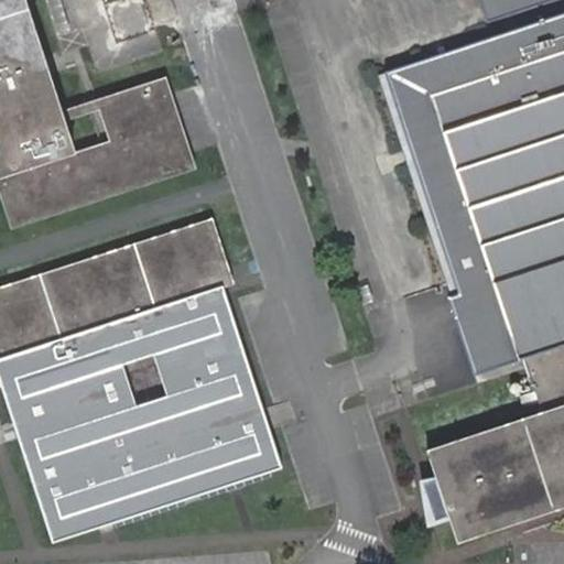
[(0,0),(0,169),(72,147),(56,106),(47,68),(42,54),(24,0),(0,0)]
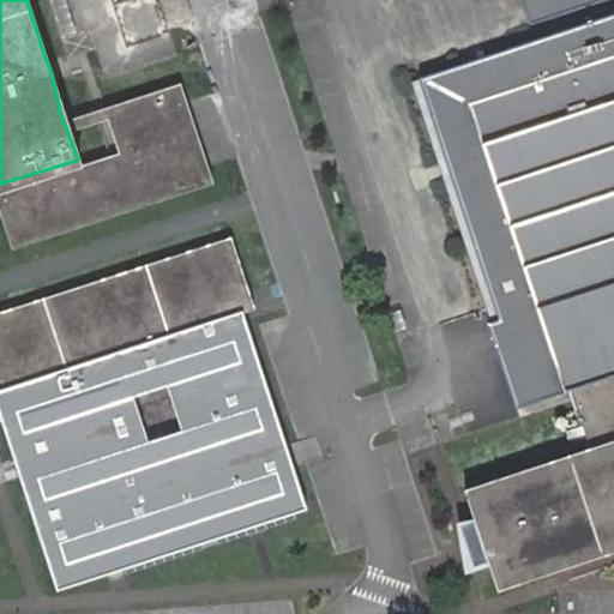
[(524,0),(531,22),(595,0),(524,0)]
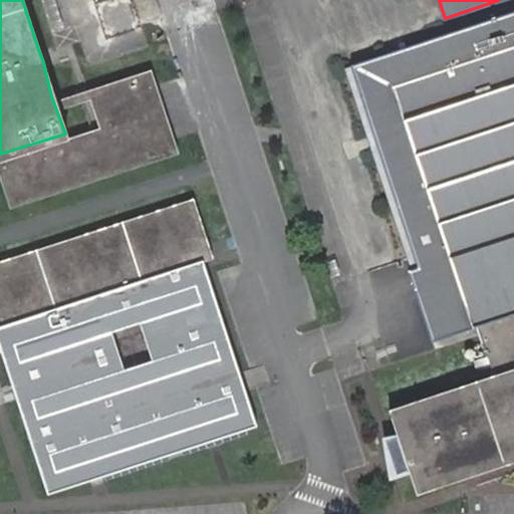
[(513,13),(442,38),(355,66),(421,268),(413,271),(435,338),(480,327),(495,375),(391,411),(404,453),(417,493),(513,460),(513,13)]
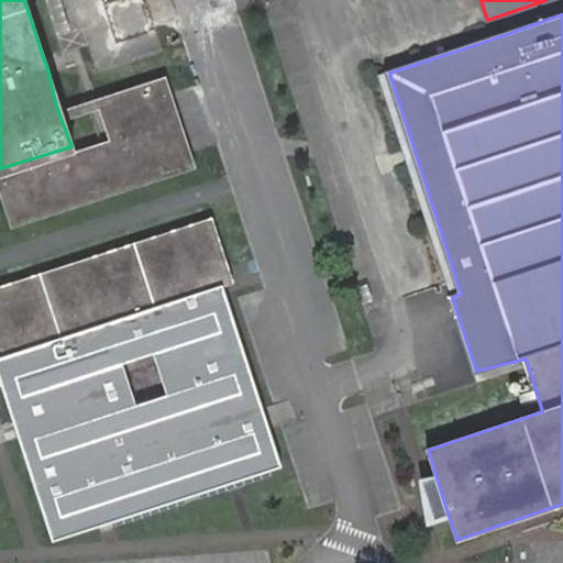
[(72,146),(0,168),(0,188),(12,224),(192,165),(163,75),(56,106),(72,146)]
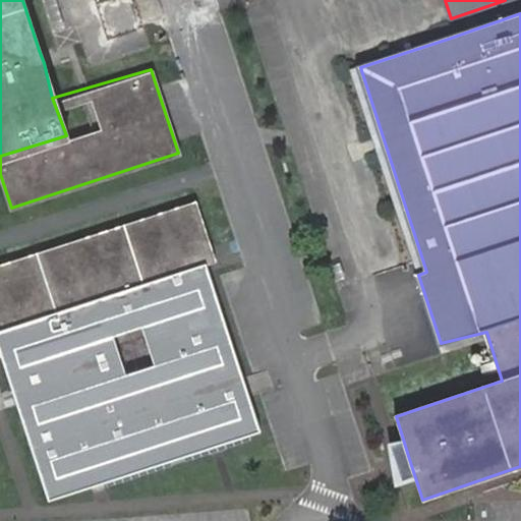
[(0,347),(0,331),(206,265),(216,261),(196,203),(0,267),(0,354),(3,354),(0,347)]
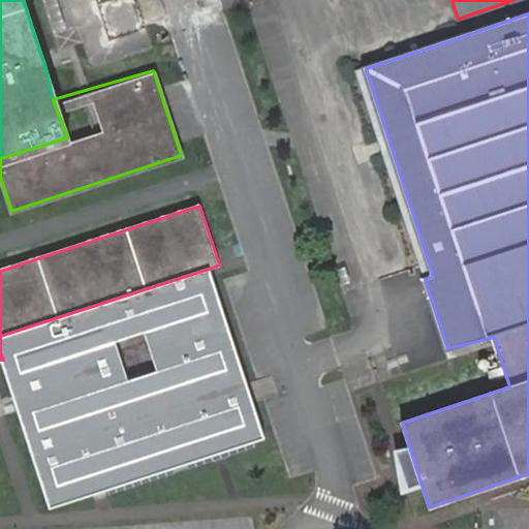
[(249,394),(209,269),(0,336),(0,352),(3,360),(52,506),(101,490),(222,450),(263,437),(249,394)]
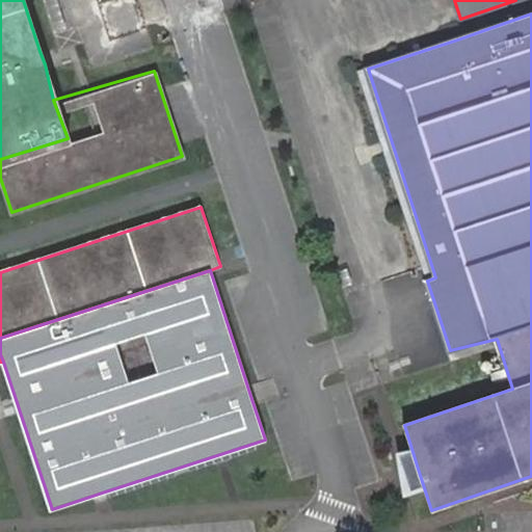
All buildings are outlined.
